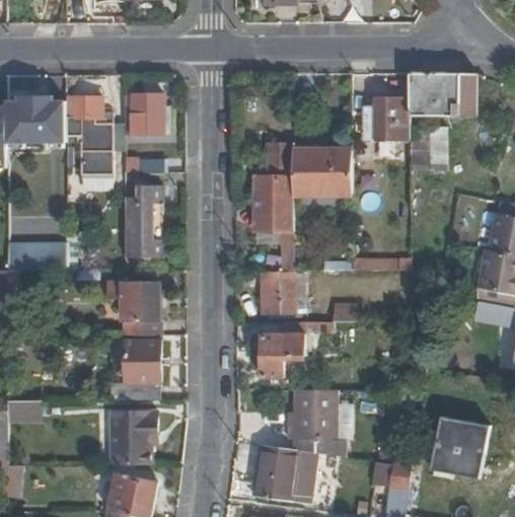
[(315,1),(322,21),(332,21),(324,0),(314,0),(315,1)]
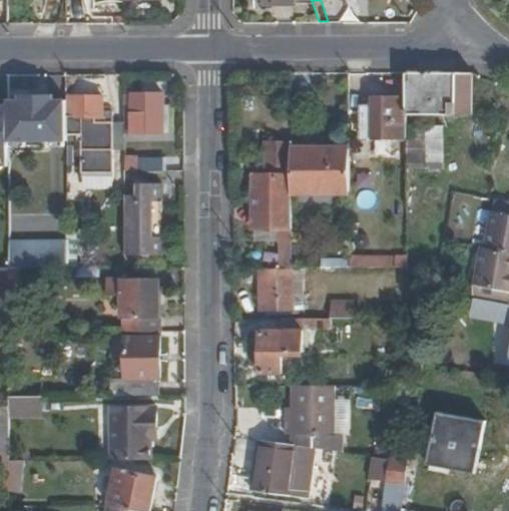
[(466,96),(471,72),(404,71),(404,96),(404,111),(404,113),(463,113),(466,96)]
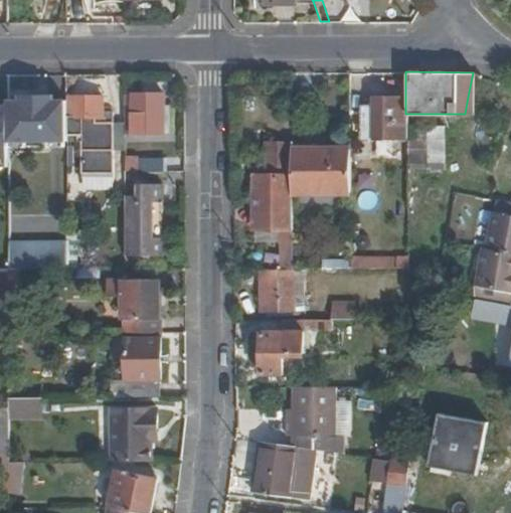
[(161,92),(123,93),(123,117),(123,124),(123,132),(161,132),(161,92)]
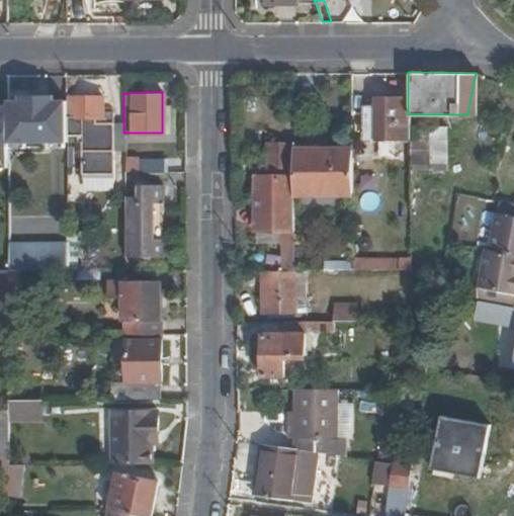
[(5,141),(65,141),(65,127),(65,99),(52,99),(52,93),(18,93),(18,100),(5,100),(5,103),(5,121),(5,141)]
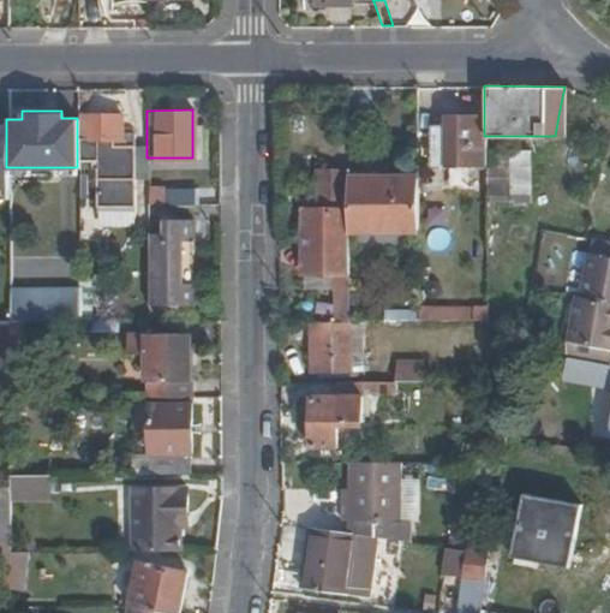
[(132,208),(132,178),(132,148),(120,148),(119,132),(119,113),(82,114),(83,137),(78,137),(78,164),(94,164),(94,209),(132,208)]
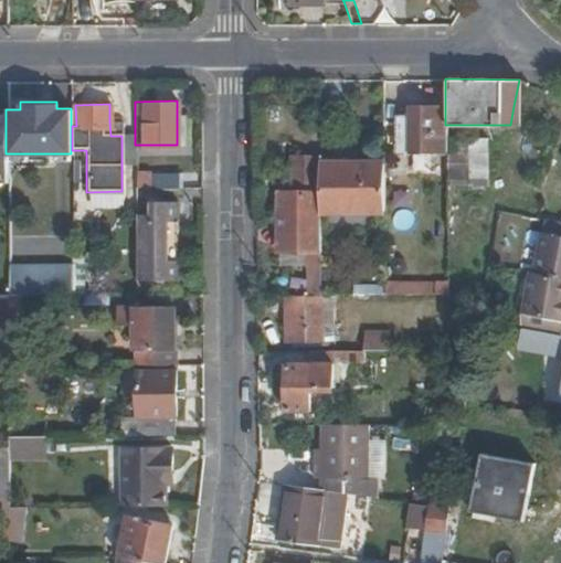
[(445,136),(445,125),(445,123),(445,106),(409,106),(409,116),(395,116),(394,149),(412,149),(412,157),(425,157),(425,149),(445,149),(445,136)]
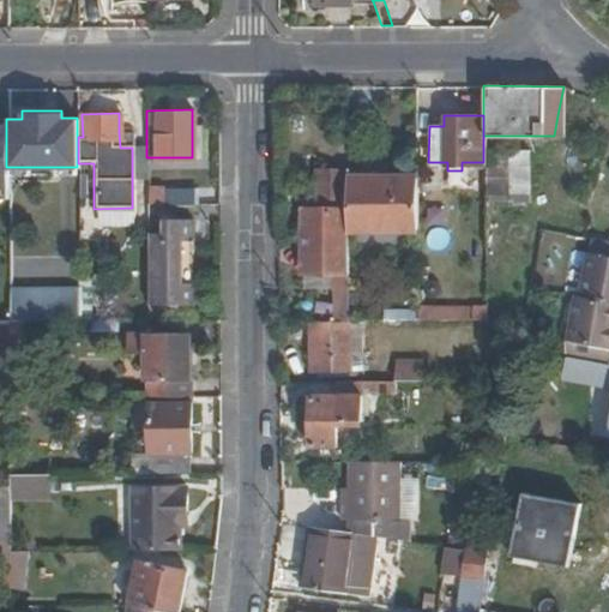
[(132,132),(119,132),(120,148),(132,148),(132,132)]
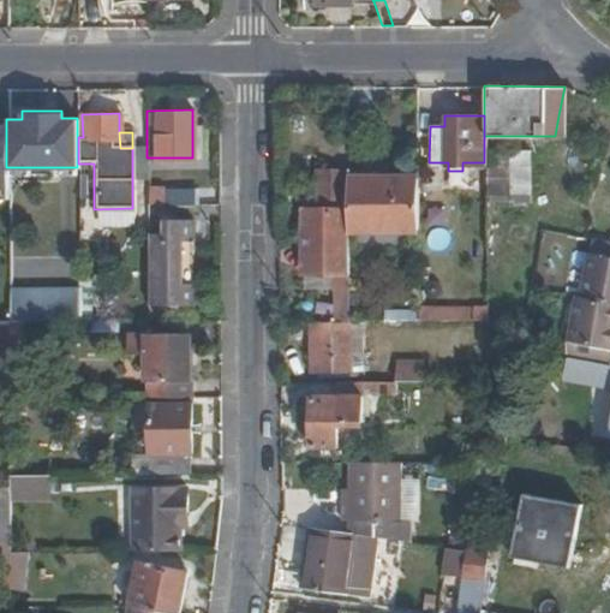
[(132,178),(147,178),(147,158),(147,148),(132,148),(132,178)]
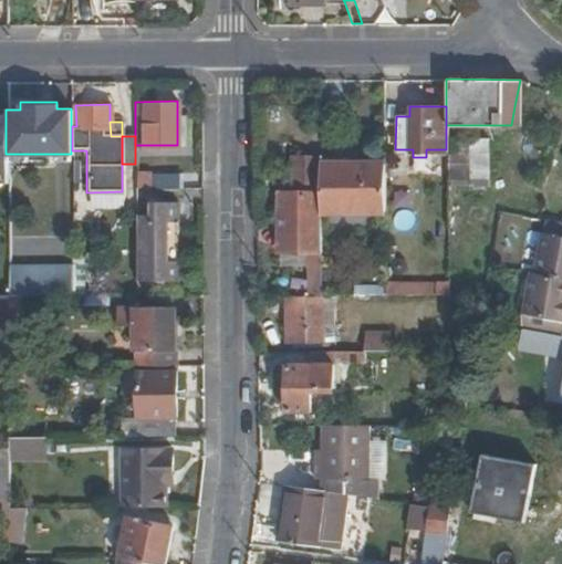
[(487,137),(446,136),(446,149),(446,169),(469,169),(469,196),(481,196),(482,185),(487,185),(487,137)]
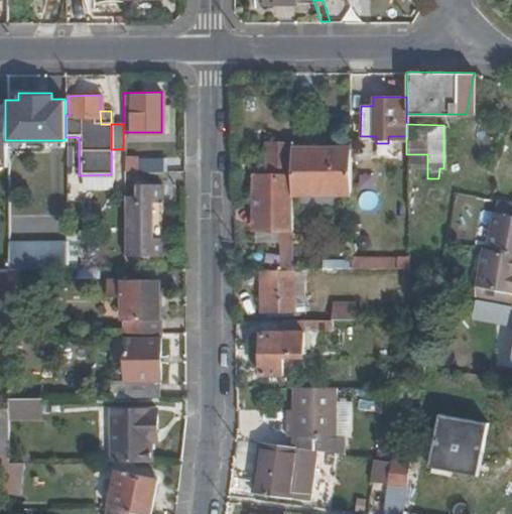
[(312,140),(290,139),(290,142),(290,148),(312,148),(312,140)]
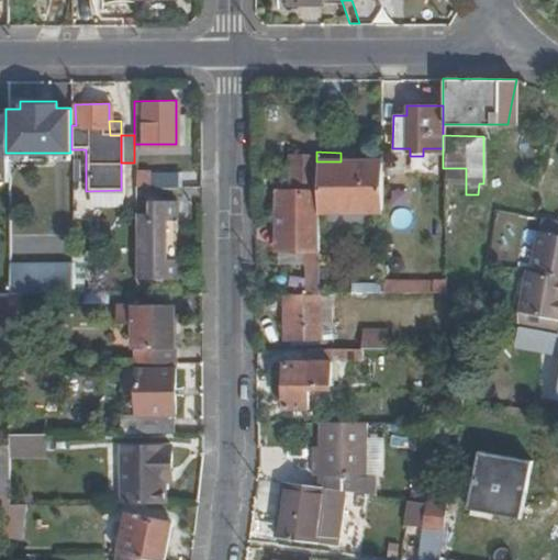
[(276,237),(276,291),(301,291),(316,291),(316,235),(316,208),(316,161),(316,155),(288,155),(287,190),(277,190),(276,232),(288,232),(288,237),(276,237)]
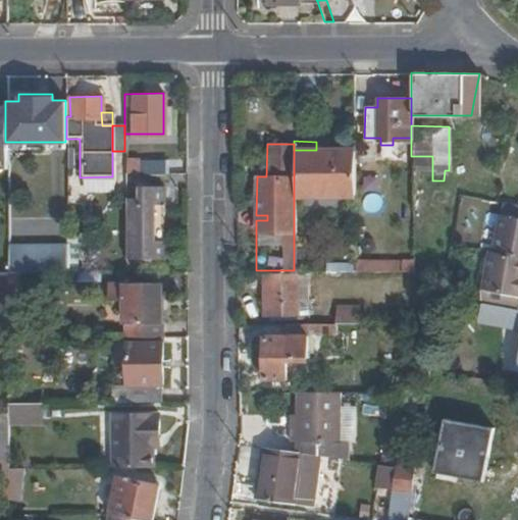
[(352,190),(352,150),(316,150),(294,150),(294,193),(352,194),(352,190)]
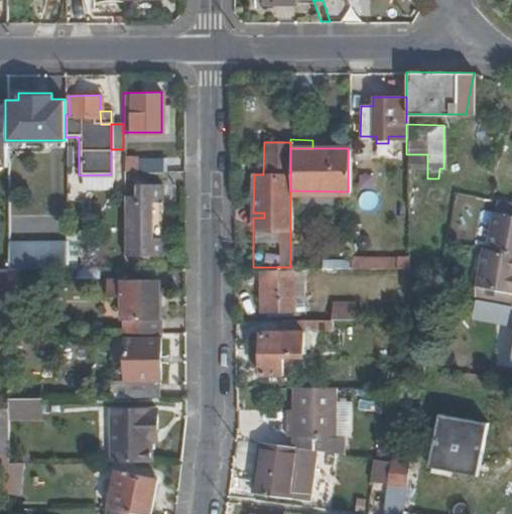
[(406,177),(427,178),(427,154),(406,154),(406,160),(406,177)]
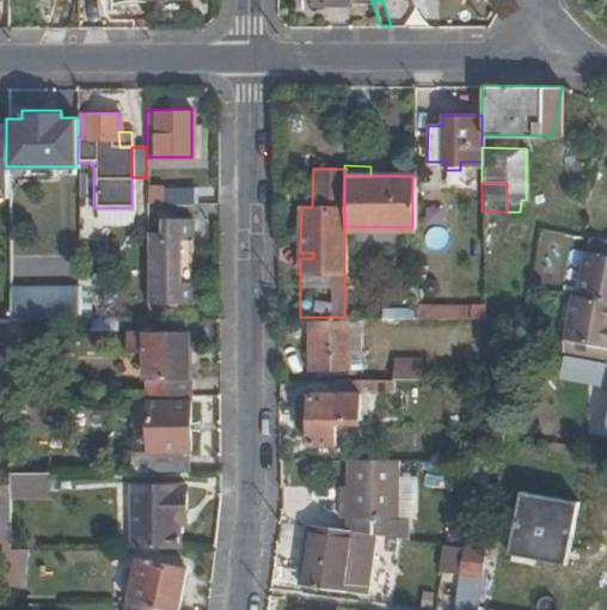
[(161,202),(191,202),(191,187),(161,187),(161,202)]
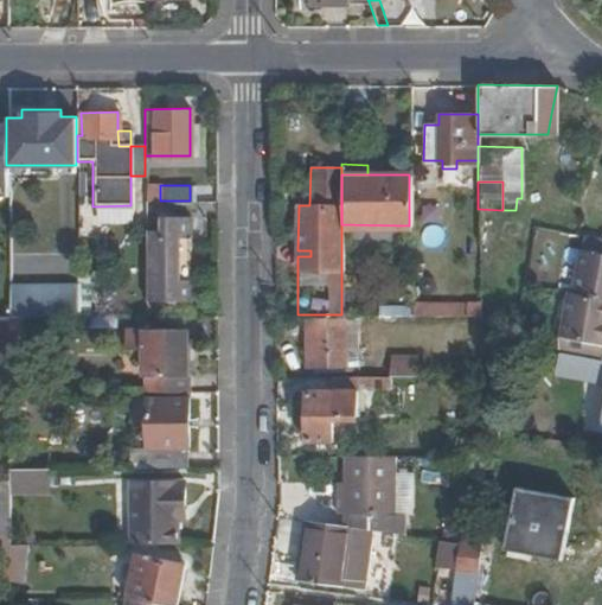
[(148,279),(183,279),(181,236),(192,235),(192,215),(159,216),(160,235),(148,235),(148,279)]
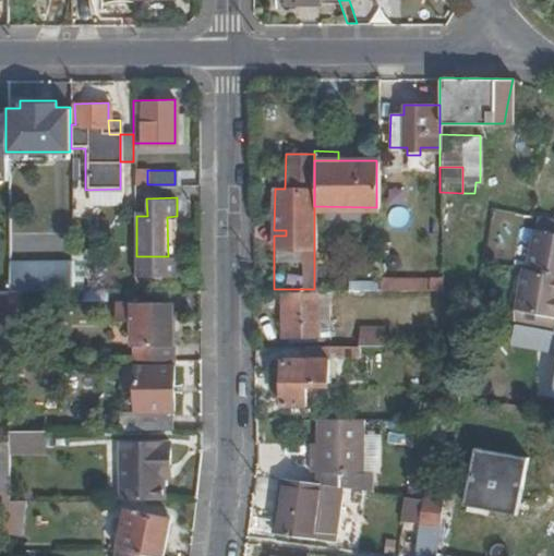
[(553,216),(537,214),(527,265),(553,269),(553,216)]
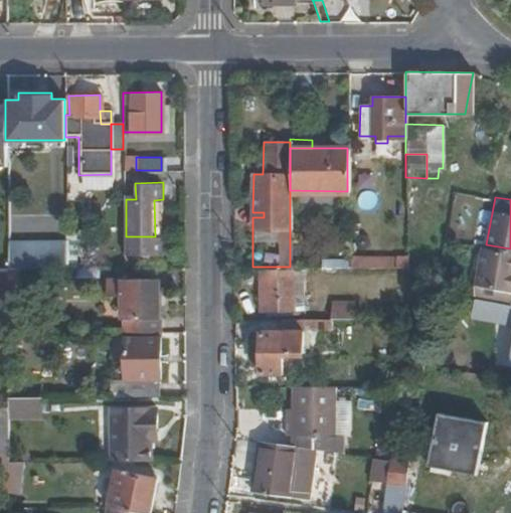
[(18,266),(64,266),(64,239),(5,240),(5,266),(18,266)]
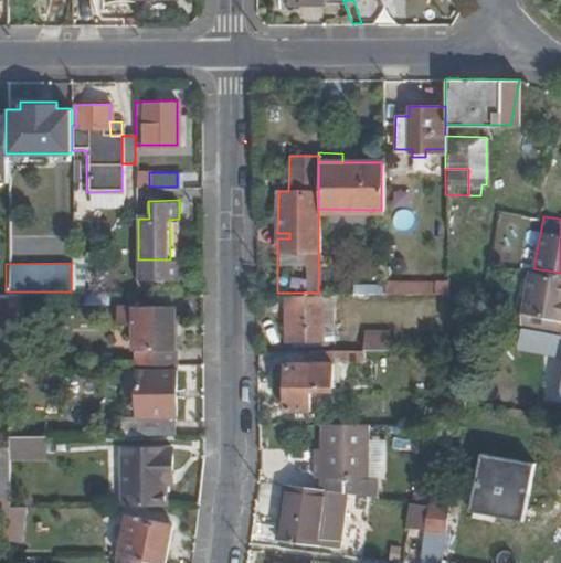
[(560,273),(533,268),(529,267),(519,324),(521,325),(544,329),(560,331),(560,329),(560,273)]
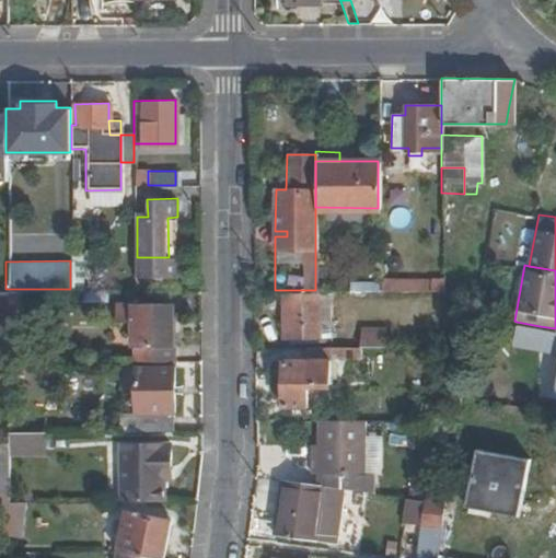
[(379,290),(416,290),(416,279),(379,279),(379,281),(379,290)]
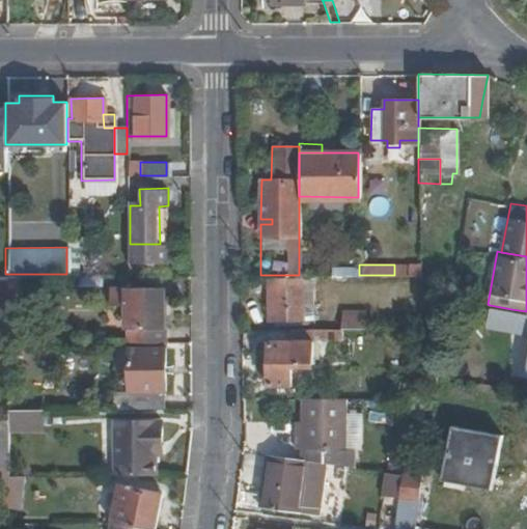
[(394,275),(418,275),(418,265),(394,265),(394,275)]
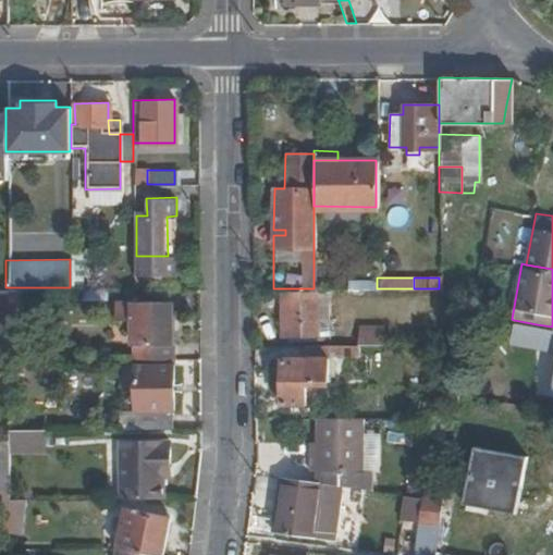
[(345,280),(345,288),(377,288),(377,280),(345,280)]
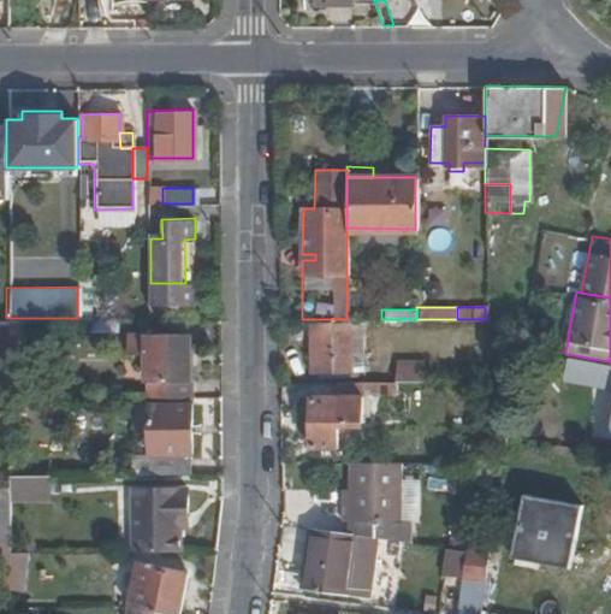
[(22,343),(22,318),(6,318),(6,343),(22,343)]
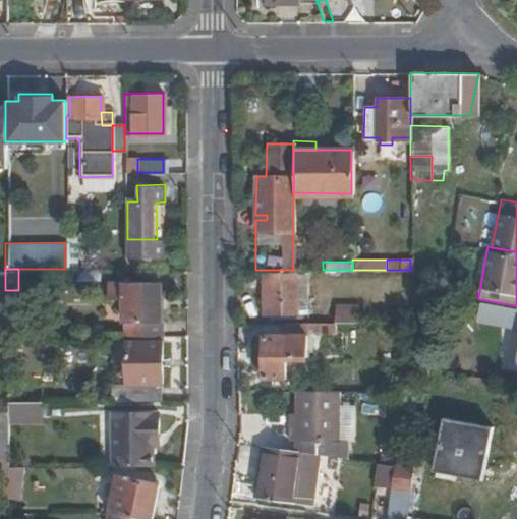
[(295,313),(295,312),(295,297),(295,271),(261,271),(261,313),(295,313)]
